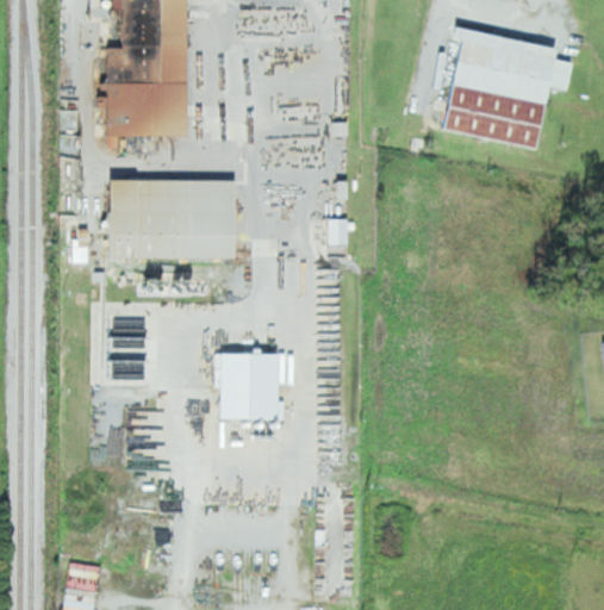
[(186,0),(110,0),(111,5),(123,4),(124,47),(107,48),(107,83),(98,83),(98,107),(101,107),(103,148),(116,148),(116,136),(190,135),(186,0)]
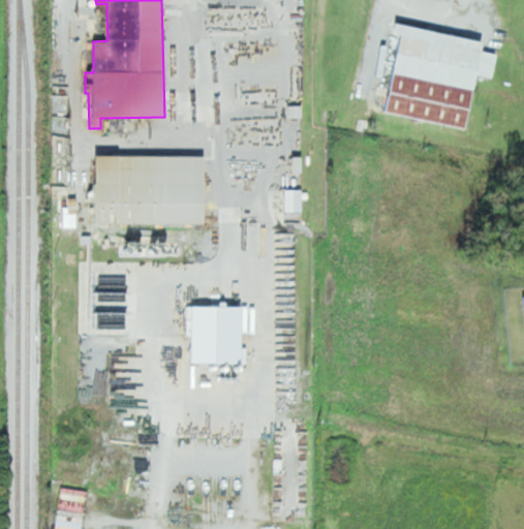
[(468,128),(478,75),(491,78),(495,54),(483,52),(485,39),(395,24),(379,113),(468,128)]
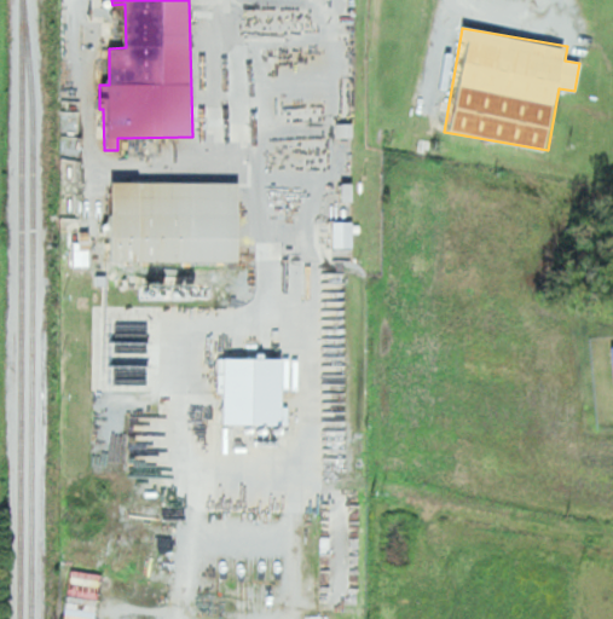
[(350,138),(350,125),(333,125),(333,138),(350,138)]
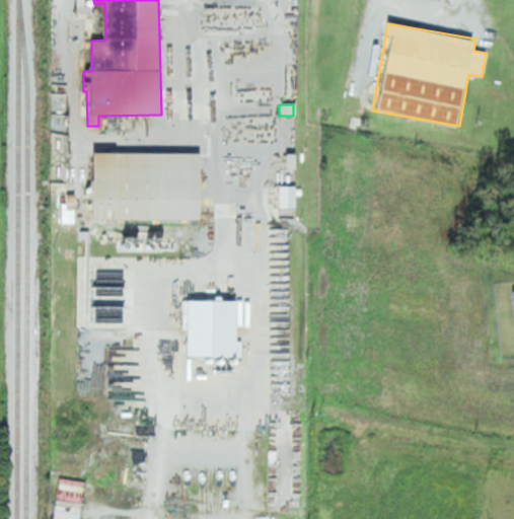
[(201,219),(201,153),(95,153),(95,188),(84,187),(84,198),(91,198),(91,219),(201,219)]
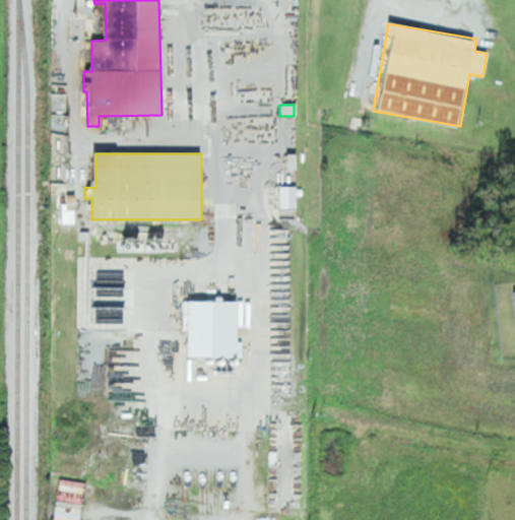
[(294,208),(293,186),(276,187),(277,208),(294,208)]
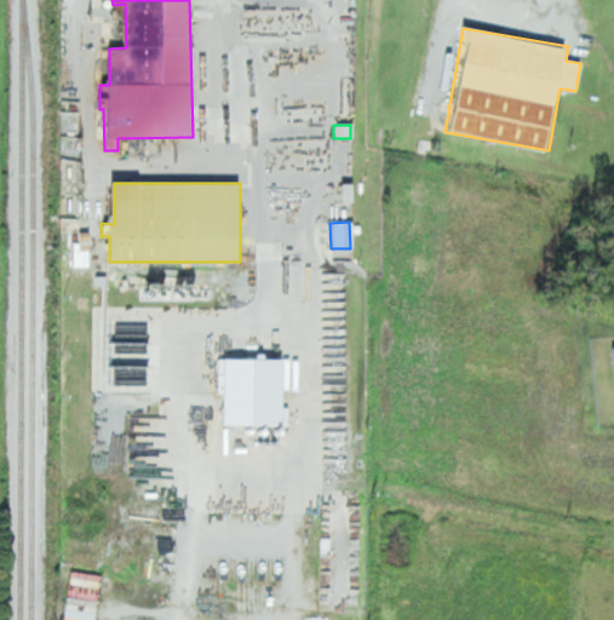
[(72,267),(86,267),(86,231),(72,231),(72,267)]
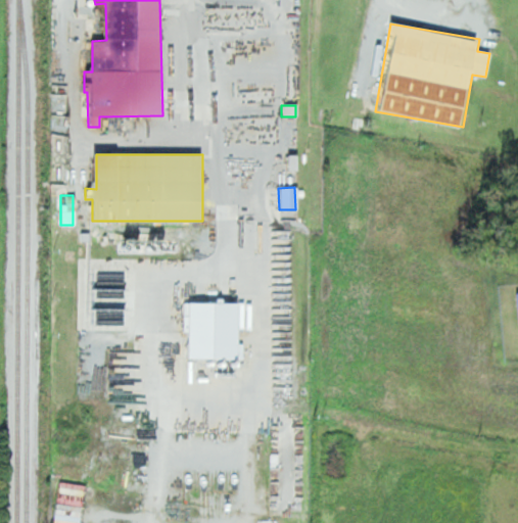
[(239,302),(182,303),(182,333),(188,333),(189,360),(202,359),(202,365),(212,365),(212,361),(230,361),(230,367),(239,367),(239,302)]
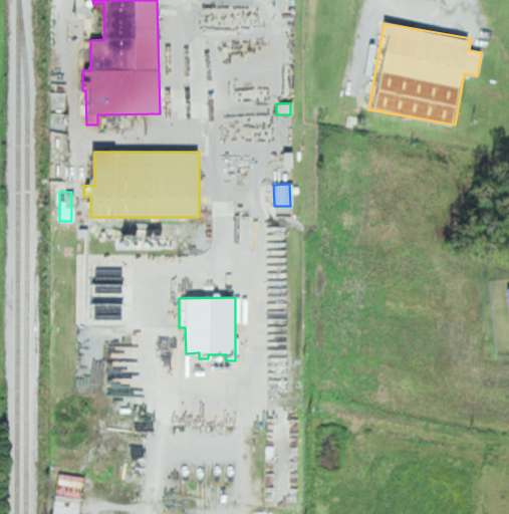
[(50,513),(74,513),(75,475),(50,475),(50,513)]
